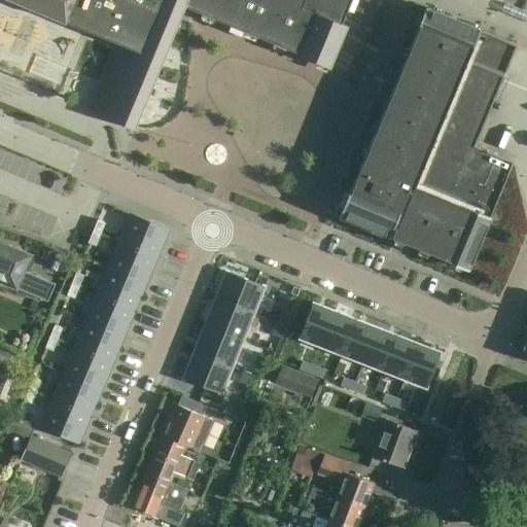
[(12,0),(119,44),(92,112),(125,126),(135,130),(176,26),(183,7),(297,54),(296,57),(316,64),(328,69),(346,27),(341,24),(350,0),(12,0)]
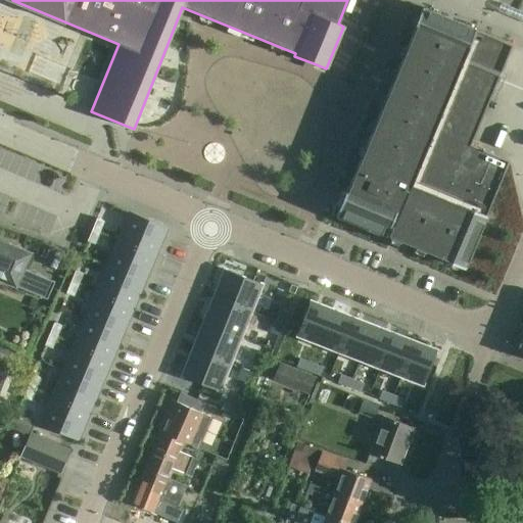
[(338,206),(334,216),(385,237),(386,235),(406,243),(436,256),(436,257),(445,262),(464,269),(508,160),(470,144),(511,45),(421,7),(410,34),(411,35),(366,142),(362,151),(349,181),(347,185),(345,190),(340,200),(338,206)]
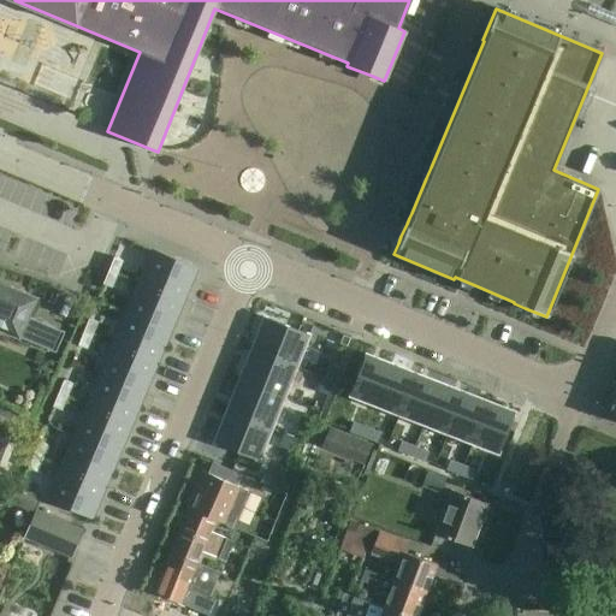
[(150,252),(138,282),(182,300),(195,270),(150,252)]
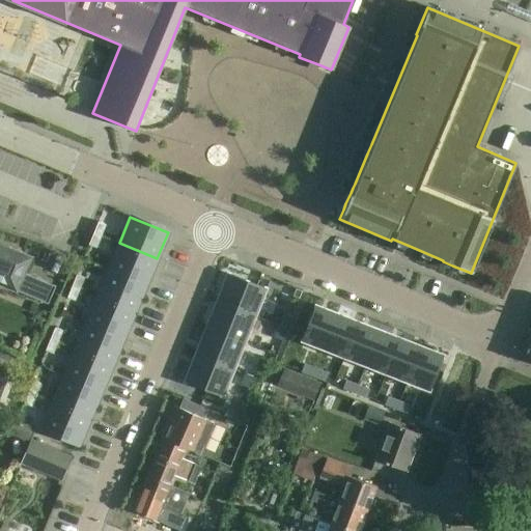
[(96,222),(88,244),(95,247),(105,225),(96,222)]
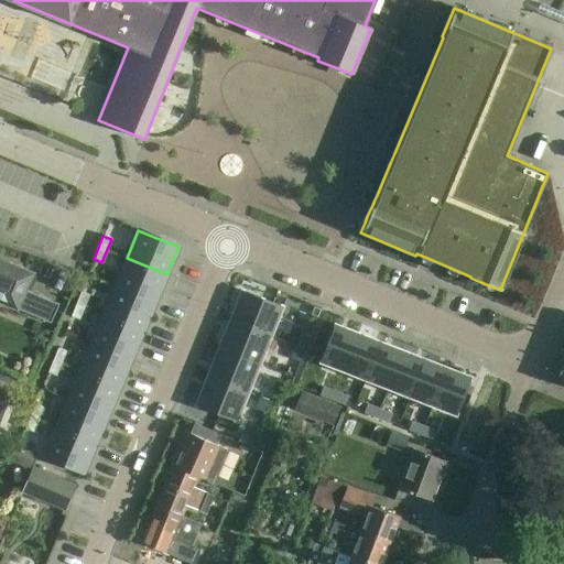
[(127,258),(115,286),(154,304),(166,274),(127,258)]
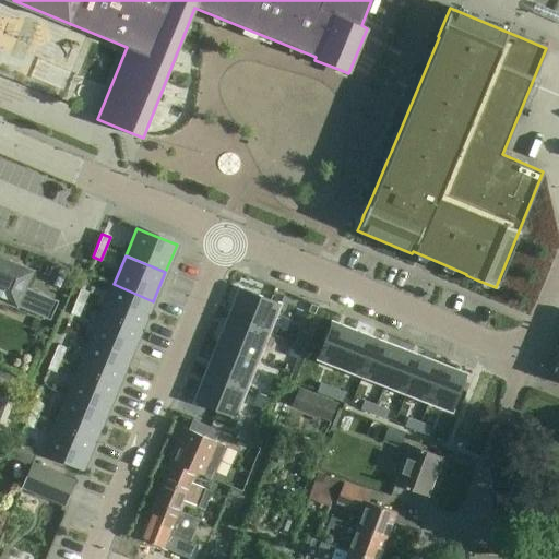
[(0,257),(0,298),(49,320),(57,301),(24,287),(31,272),(8,263),(9,261),(0,257)]
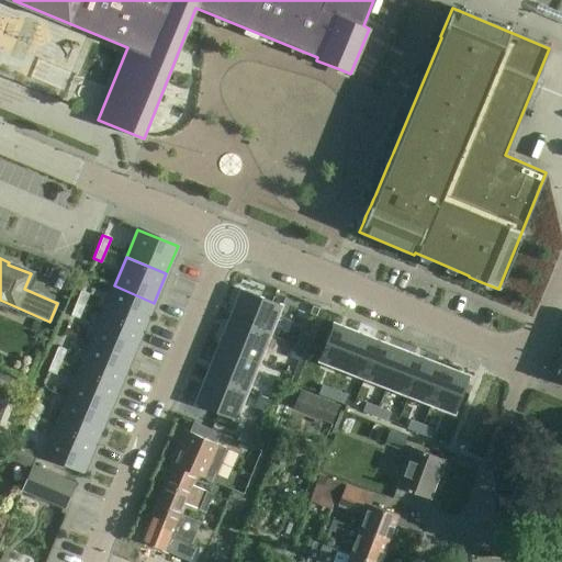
[(114,285),(102,313),(143,329),(154,303),(114,285)]
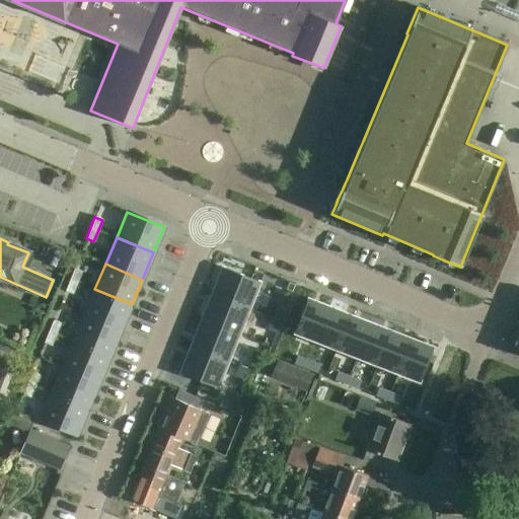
[(221,267),(210,294),(247,309),(258,282),(221,267)]
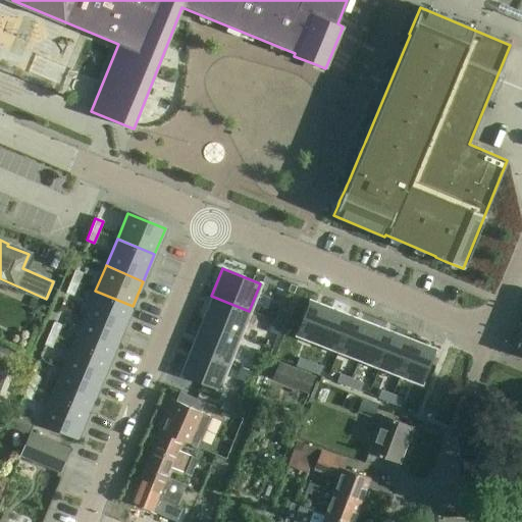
[(74,269),(65,293),(73,296),(82,273),(74,269)]
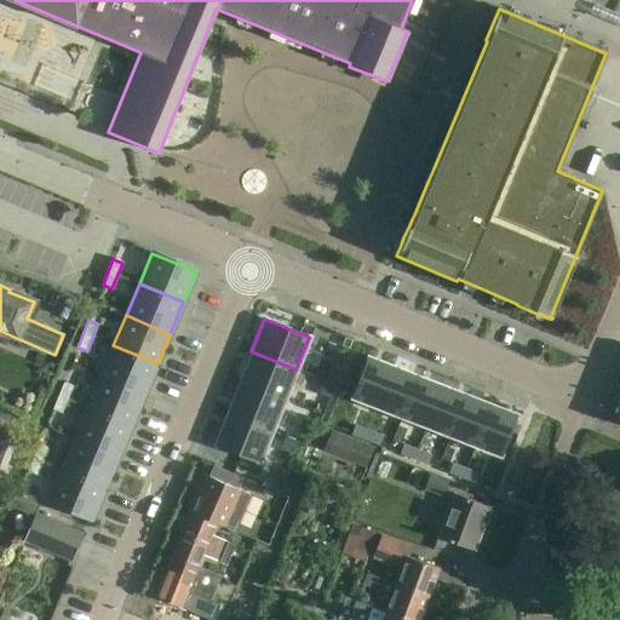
[(113,345),(99,377),(144,395),(158,363),(113,345)]
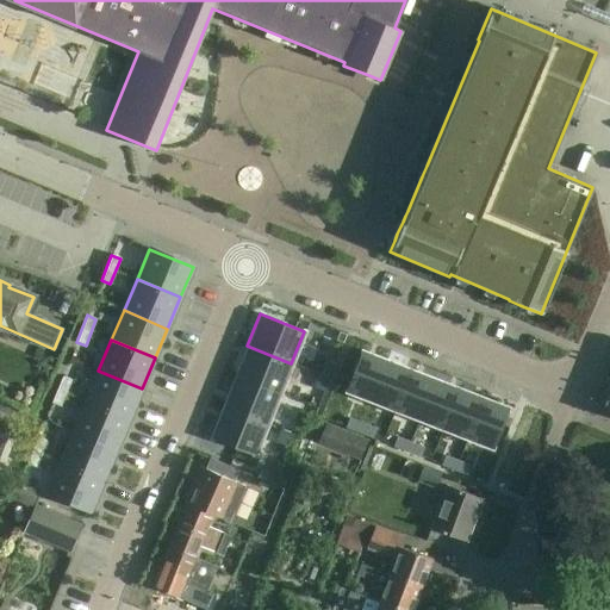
[(247,346),(235,377),(279,393),(291,363),(247,346)]
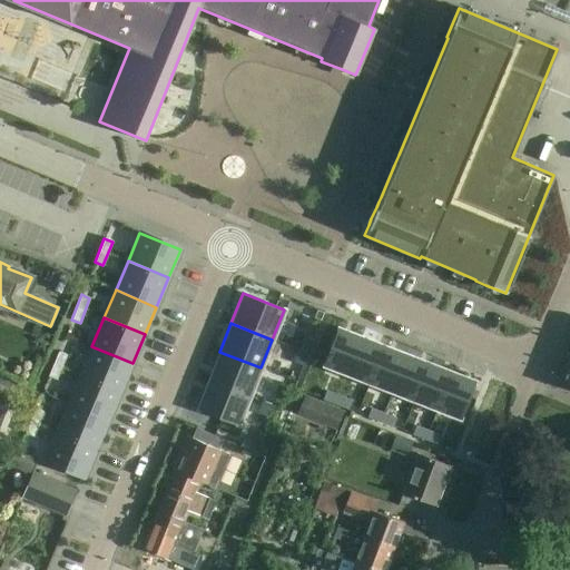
[(337,327),(323,365),(346,374),(361,337),(337,327)]
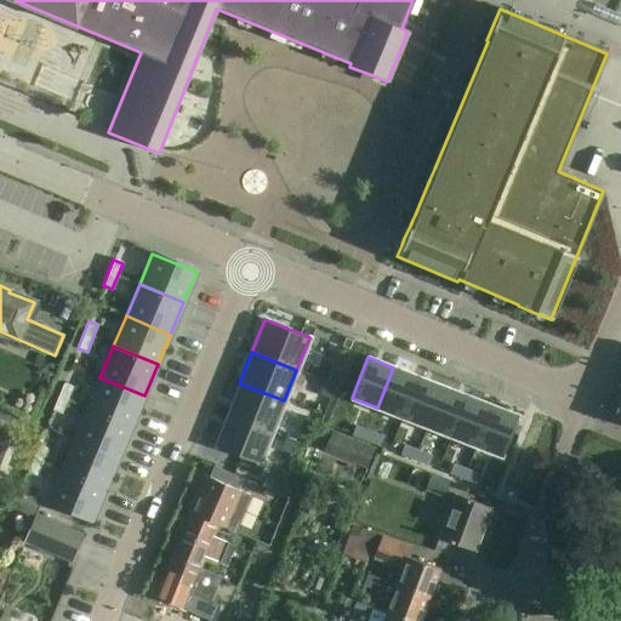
[(331,368),(325,381),(335,385),(341,371),(331,368)]
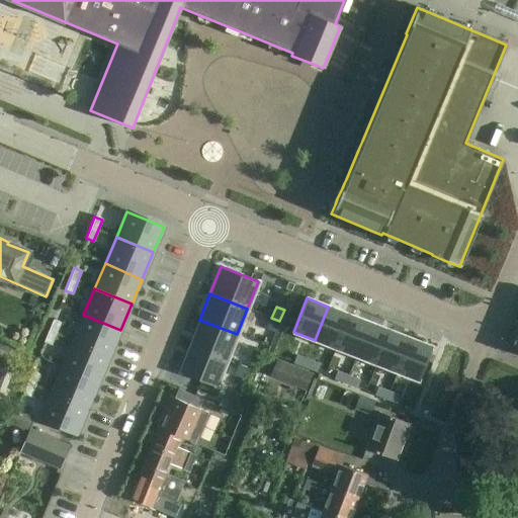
[(328,307),(315,340),(335,347),(348,314),(328,307)]
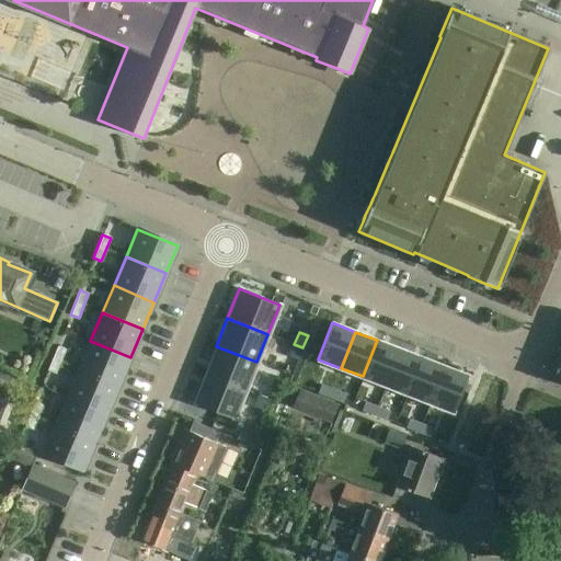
[(377,340),(363,376),(385,385),(399,348),(377,340)]
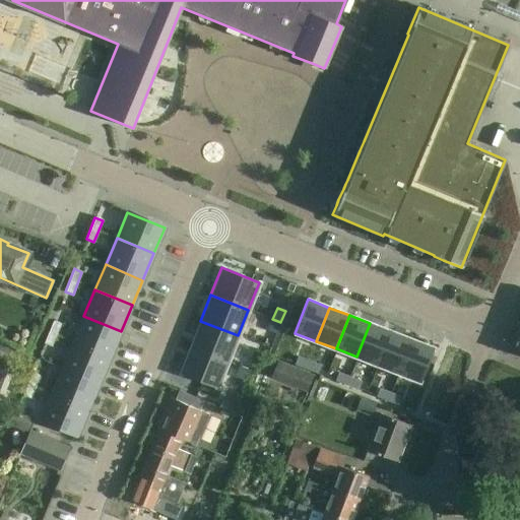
[(83,316),(73,342),(110,358),(121,331),(83,316)]
